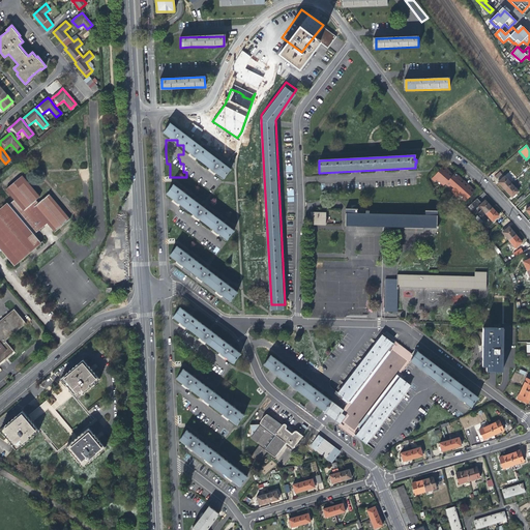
[(455,199),(459,196),(460,195),(463,197),(462,199),(463,199),(469,194),(472,190),(469,187),(462,181),(453,174),(451,176),(448,173),(442,167),(431,179),(434,182),(435,180),(436,179),(439,182),(442,186),(445,183),(448,186),(449,185),(452,187),(451,189),(448,193),(455,199)]
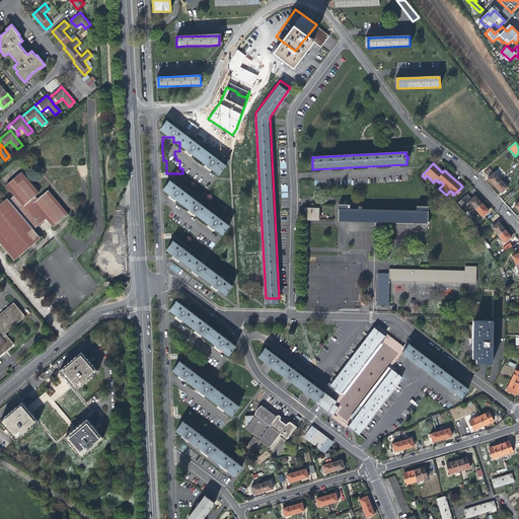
[(0,205),(0,229),(19,233),(36,237),(31,231),(45,220),(52,229),(68,216),(48,192),(38,200),(34,197),(39,195),(21,173),(5,187),(13,197),(7,202),(5,201),(0,205)]
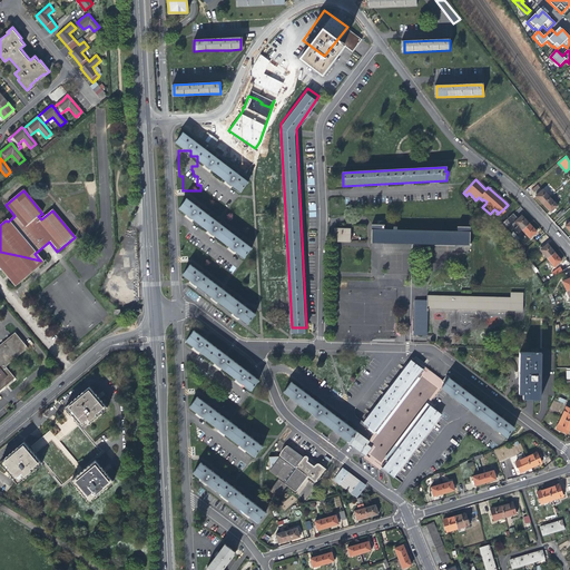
[(539,202),(542,205),(550,198),(542,190),(536,197),(539,202)]
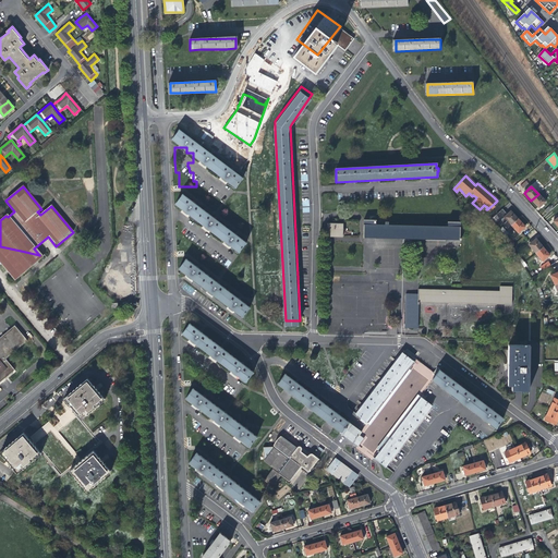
[(196,201),(192,201),(191,201),(191,194),(178,194),(178,198),(179,208),(179,220),(182,220),(182,225),(183,233),(201,233),(201,229),(198,229),(198,228),(196,228),(196,225),(196,221),(196,219),(193,219),(193,215),(191,215),(191,210),(193,210),(197,210),(196,201)]
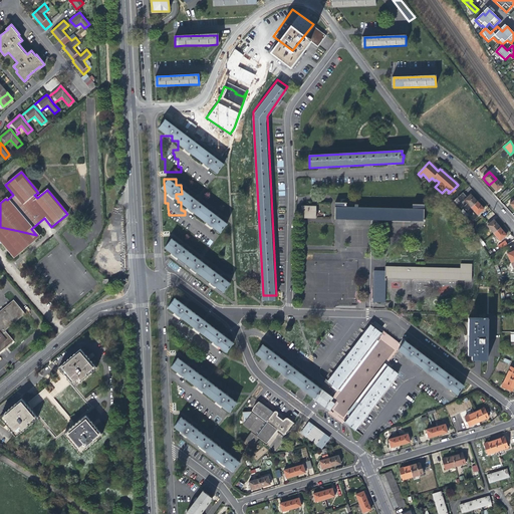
[(502,186),(496,179),(489,185),(493,189),(496,192),(502,186)]
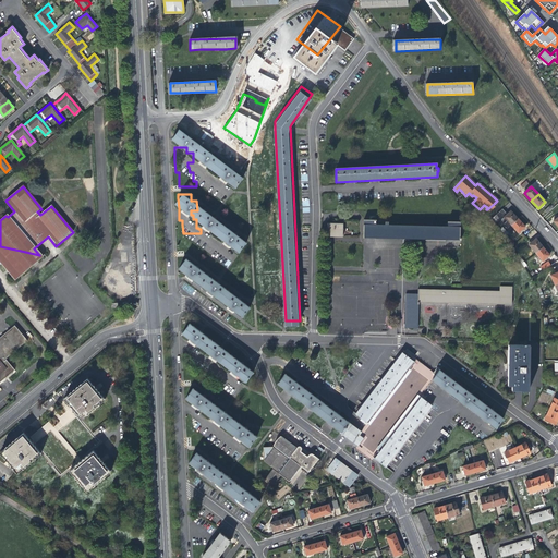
[(499,202),(497,201),(494,204),(487,209),(489,213),(499,202)]
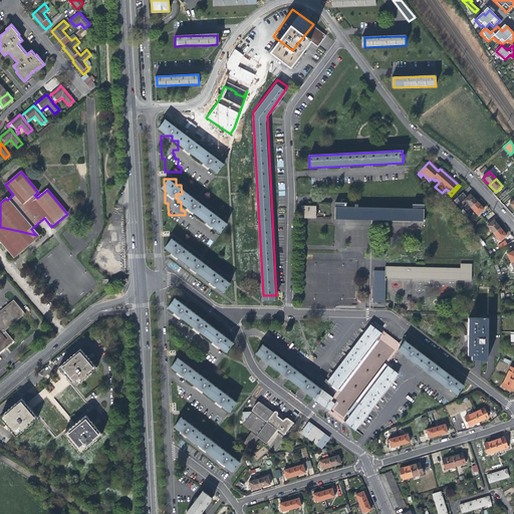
[(464,201),(470,208),(477,202),(474,199),(470,195),(464,201)]
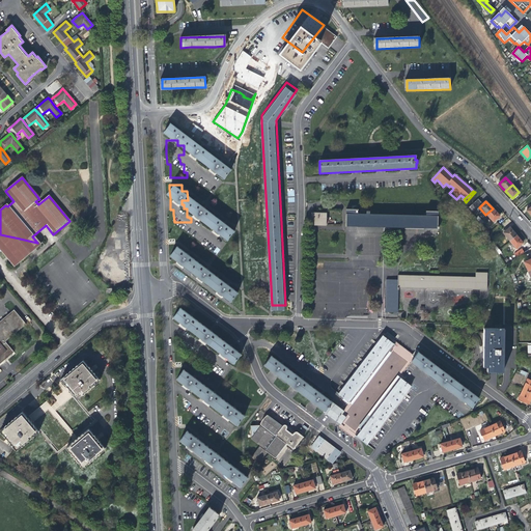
[(496,213),(493,208),(485,215),(493,222),(500,217),(496,213)]
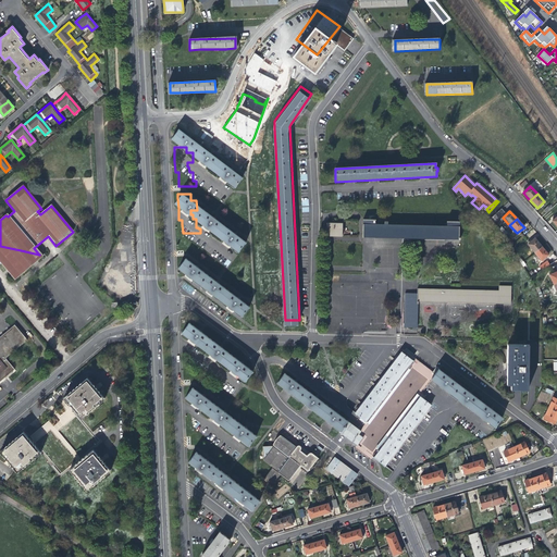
[(446,222),(446,226),(375,225),(375,220),(362,220),(362,238),(363,238),(363,237),(458,239),(458,240),(459,240),(459,237),(458,237),(459,222),(446,222)]
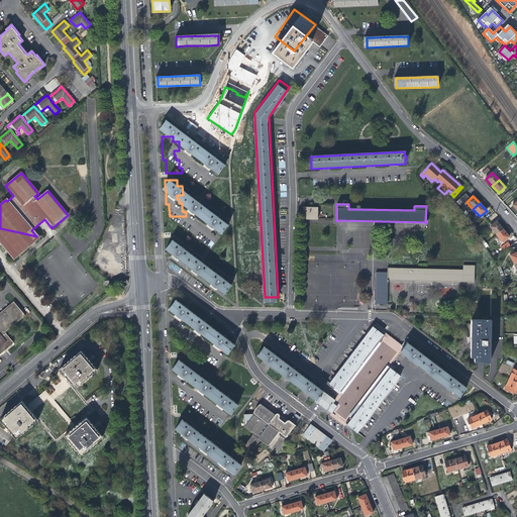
[(306,215),(306,218),(306,219),(313,219),(317,219),(317,208),(303,207),(303,215),(306,215)]
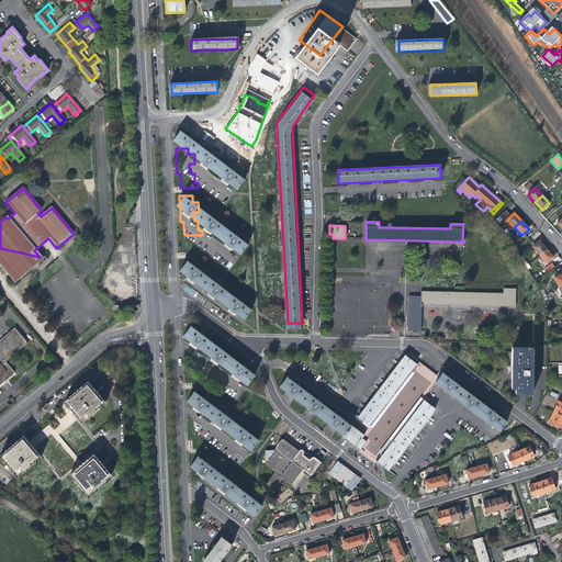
[(532,247),(539,256),(546,249),(542,245),(539,240),(532,247)]
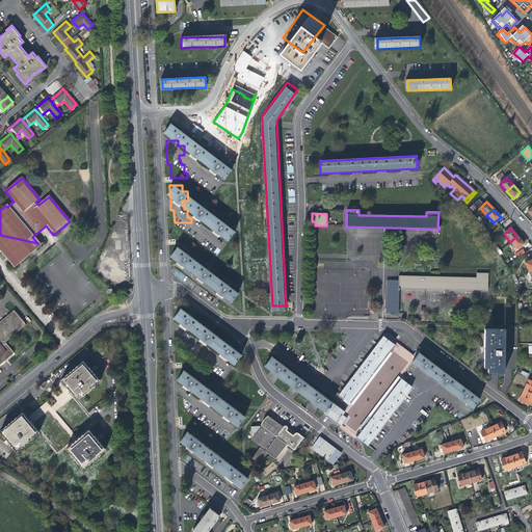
[(14,268),(16,266),(20,239),(0,235),(0,251),(14,268)]
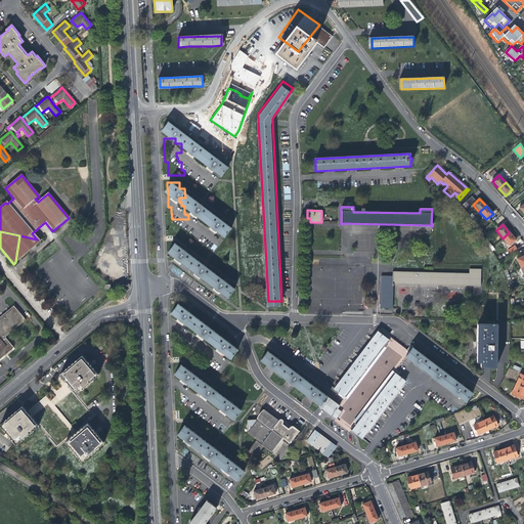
[(512,236),(509,232),(503,238),(509,246),(516,241),(512,236)]
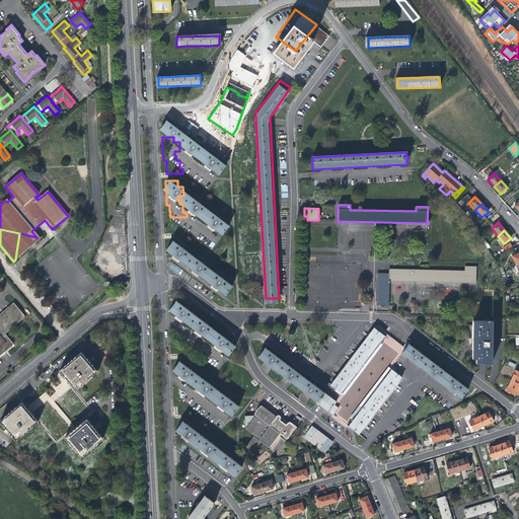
[(39,240),(36,237),(19,233),(15,260),(39,240)]
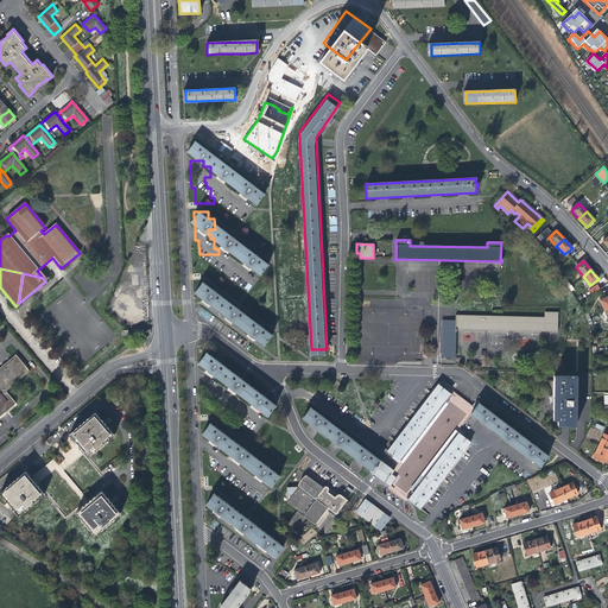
[(225,280),(219,280),(217,280),(217,273),(204,273),(204,278),(204,289),(206,302),(208,302),(208,306),(209,317),(228,316),(228,311),(226,311),(223,311),(223,306),(225,306),(225,304),(225,301),(220,301),(220,296),(219,296),(219,291),(220,291),(225,291),(225,280)]
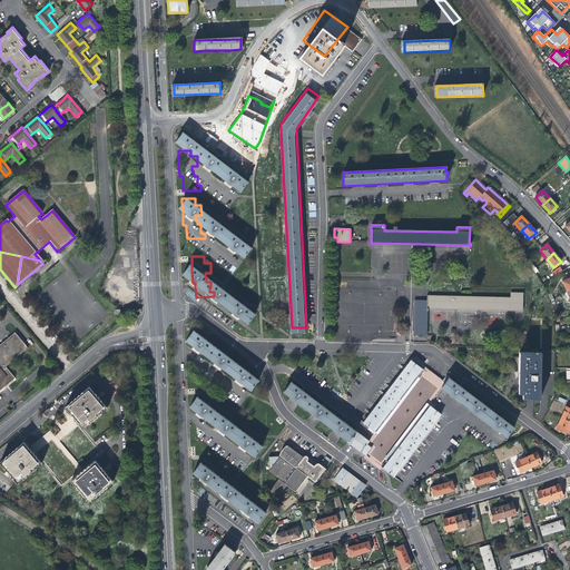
[(553,277),(558,275),(562,272),(559,268),(551,274),(553,277)]
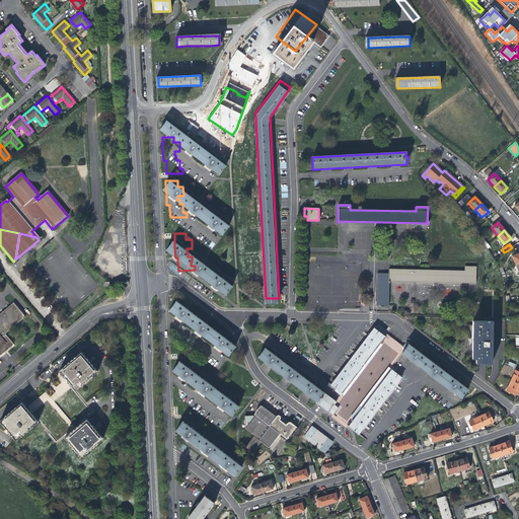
[(475,268),(464,267),(464,272),(388,270),(388,274),(377,274),(376,306),(388,306),(388,284),(389,284),(389,282),(475,284),(475,268)]
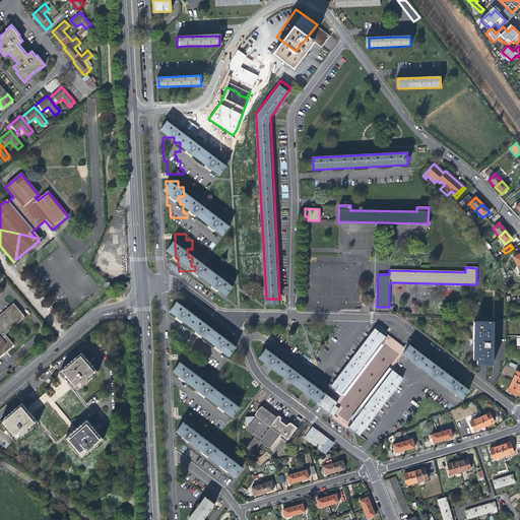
[(0,355),(13,345),(5,335),(25,318),(13,304),(0,314),(0,355)]
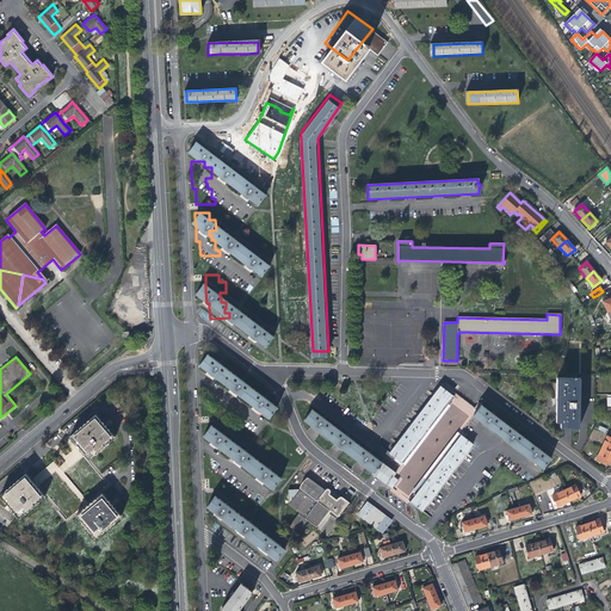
[(222,378),(217,378),(215,378),(215,372),(202,372),(202,377),(203,388),(203,400),(207,400),(207,405),(207,415),(222,414),(226,414),(226,409),(223,409),(222,409),(222,405),(222,399),(218,399),(218,394),(216,394),(216,389),(217,389),(222,389),(222,378)]
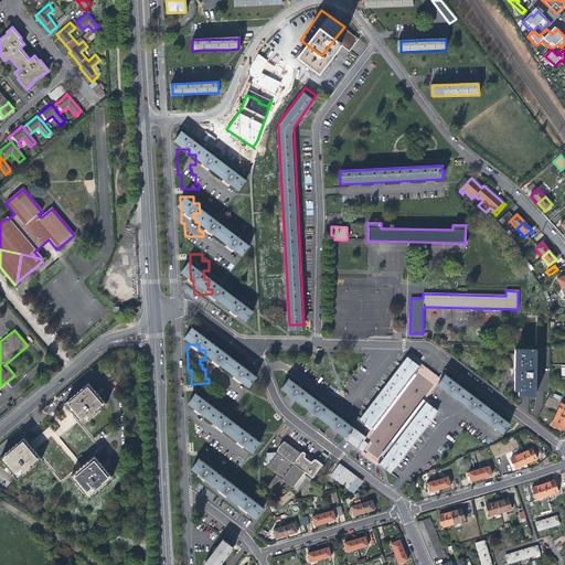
[(535,350),(531,350),(531,349),(529,349),(529,350),(514,350),(514,375),(513,391),(518,391),(518,395),(523,395),(529,395),(535,395),(535,350)]
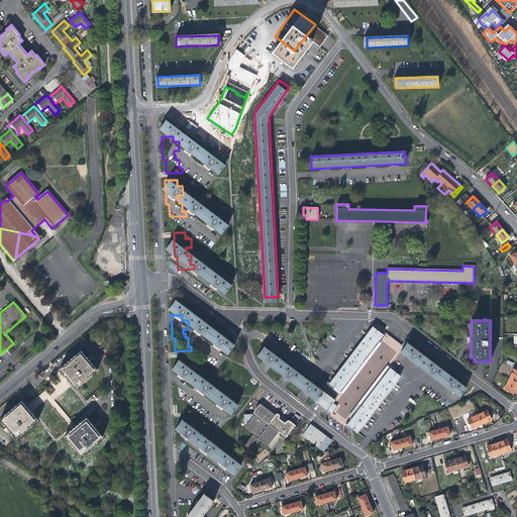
[(329,384),(339,391),(341,393),(343,389),(349,382),(362,366),(368,357),(373,350),(379,342),(382,338),(384,336),(382,335),(373,327),(370,330),(363,339),(356,348),(346,360),(339,370),(332,379),(329,384)]
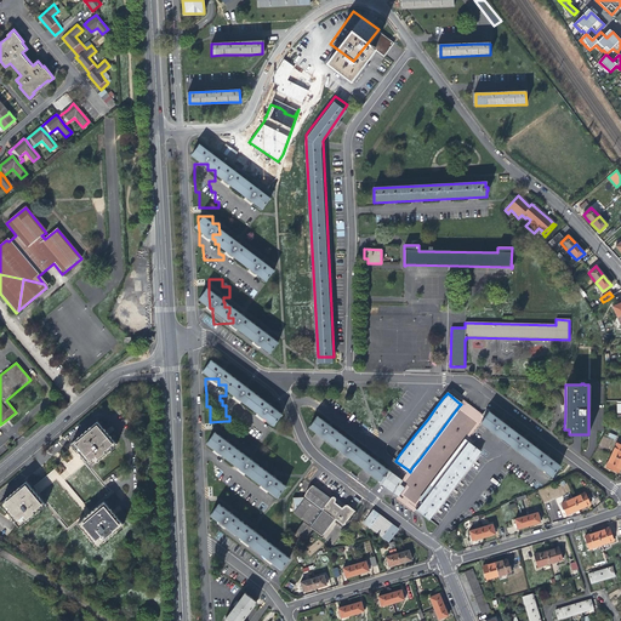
[(480,415),(461,400),(460,402),(459,403),(461,404),(459,406),(477,420),(480,423),(484,419),(480,415)]
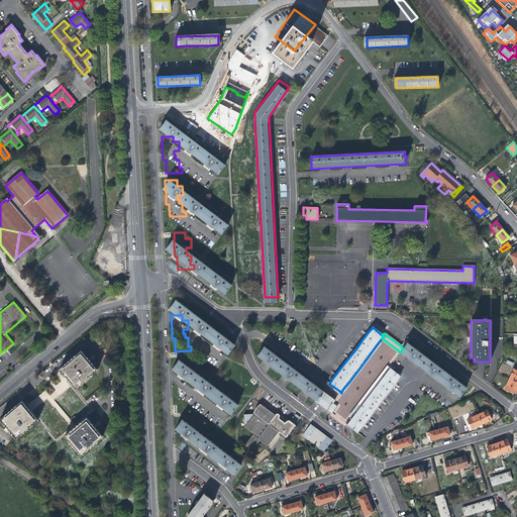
[(414,341),(411,339),(406,346),(414,352),(415,351),(415,350),(419,345),(414,341)]
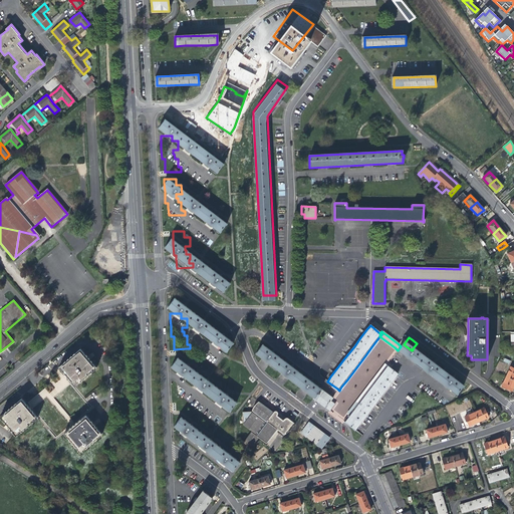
[(267,345),(263,342),(258,349),(266,355),(269,351),(270,351),(272,348),(267,345)]
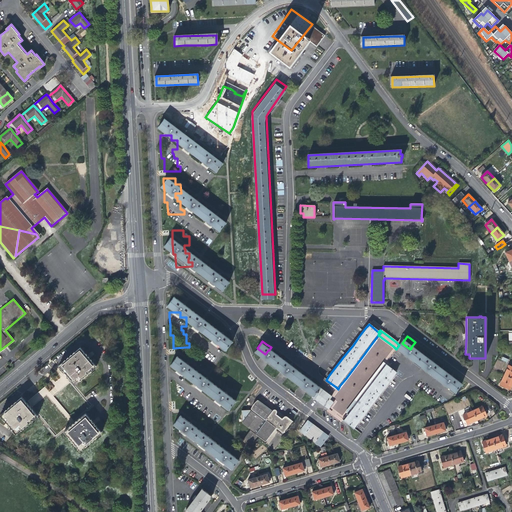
[(420,346),(417,344),(412,350),(420,356),(421,355),(422,355),(425,350),(420,346)]
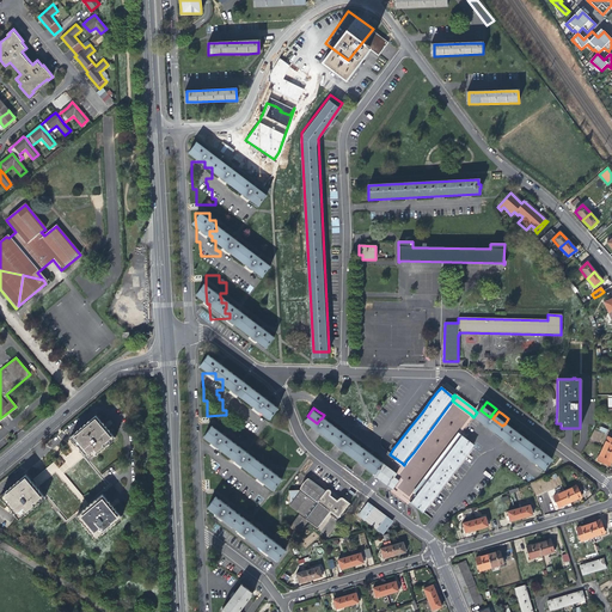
[(80,441),(90,453),(91,453),(95,458),(99,453),(101,454),(115,442),(114,441),(118,438),(115,433),(116,432),(111,427),(105,420),(104,421),(99,415),(95,418),(80,430),(77,435),(80,440),(80,441)]
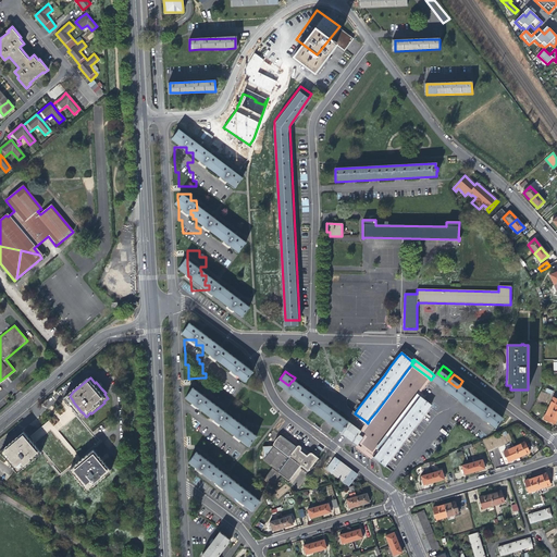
[(188,379),(189,394),(198,394),(202,394),(202,378),(188,379)]
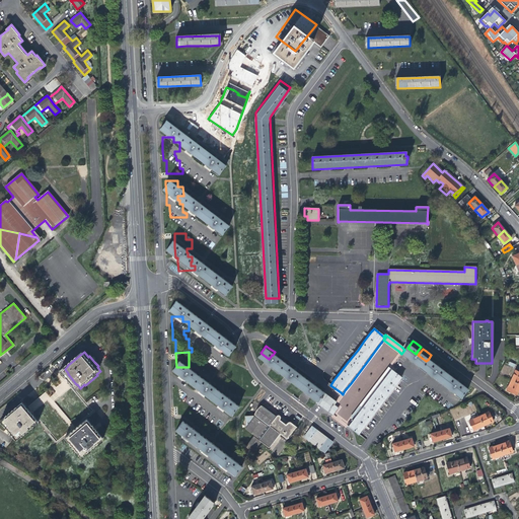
[(279,356),(276,353),(270,360),(278,366),(279,365),(280,364),(284,359),(279,356)]
